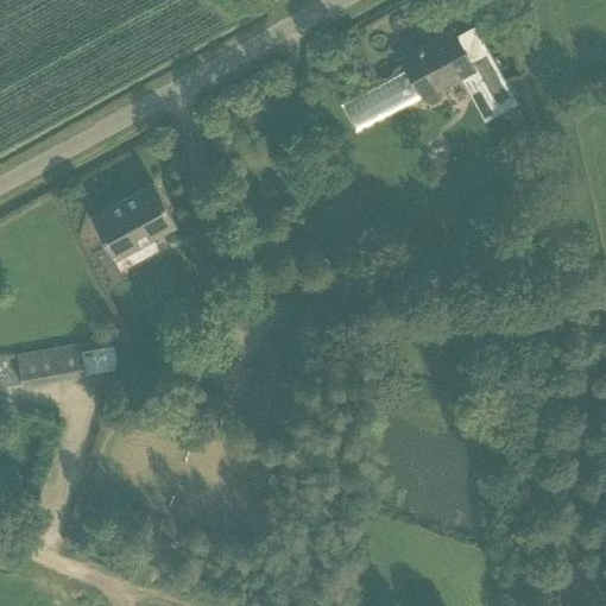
[(454,32),(402,61),(414,82),(423,99),(424,103),(427,106),(430,107),(433,107),(436,107),(440,106),(442,103),(443,100),(443,96),(443,93),(441,89),(473,73),(486,96),(494,112),(516,101),(507,84),(500,74),(490,52),(471,63),(454,32)]
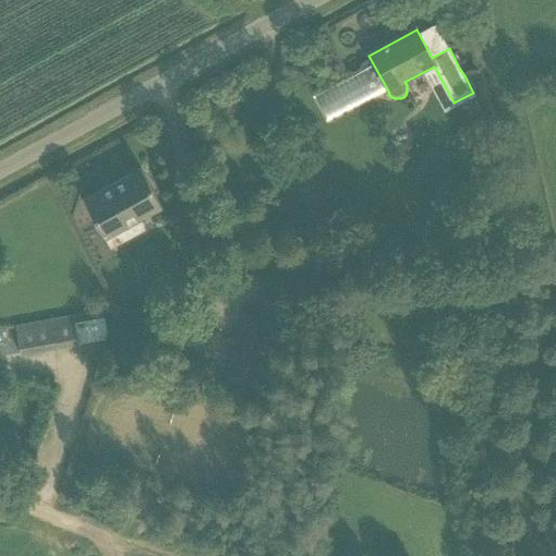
[(143,171),(85,203),(106,241),(123,231),(129,241),(147,231),(142,221),(164,209),(143,171)]
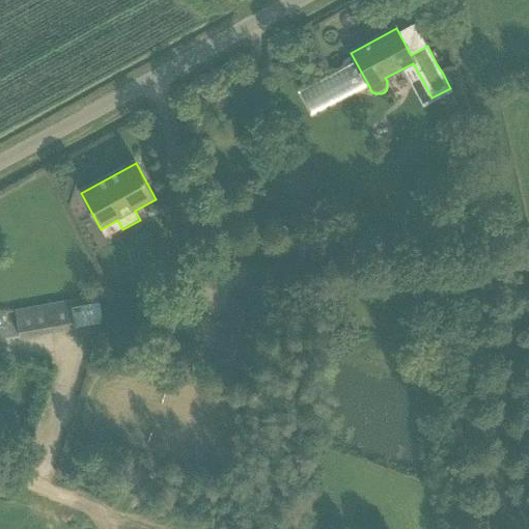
[(72,303),(16,313),(18,322),(7,324),(9,337),(20,335),(21,339),(76,329),(72,303)]
